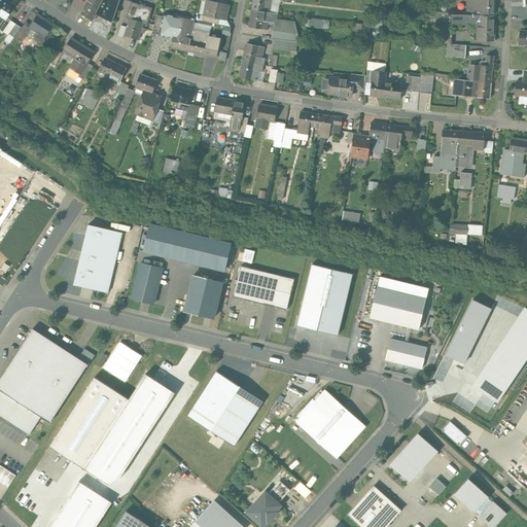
[(15,2),(12,0),(0,0),(0,9),(7,14),(15,2)]
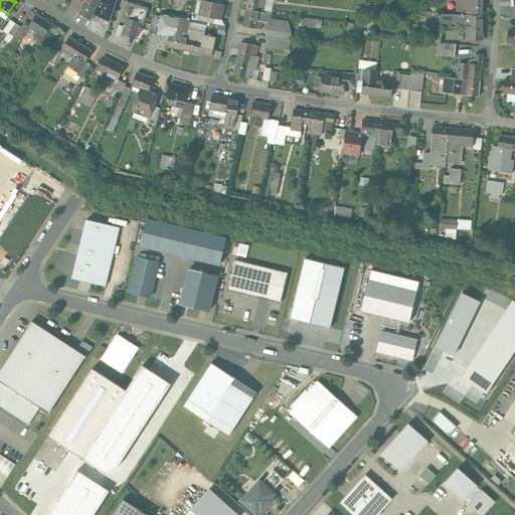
[(86,0),(78,14),(92,21),(96,14),(103,0),(86,0)]
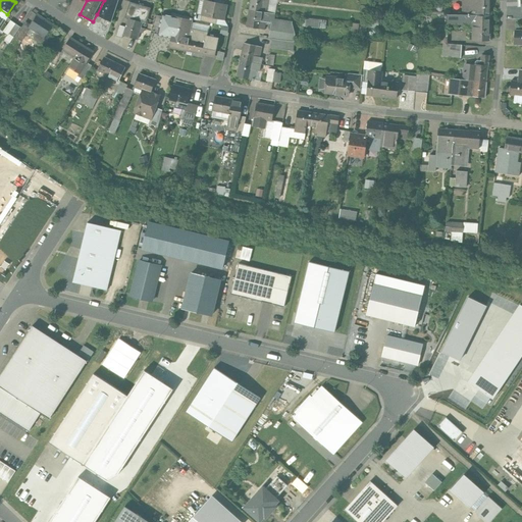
[(104,0),(97,14),(112,22),(119,0),(104,0)]
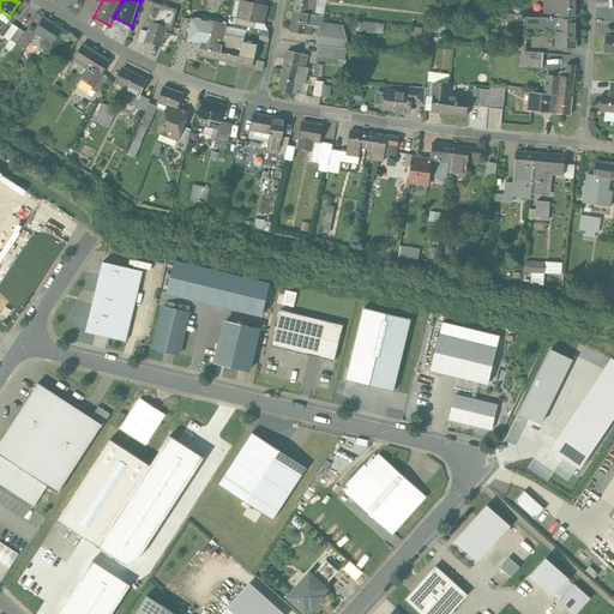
[(317,0),(295,0),(295,1),(294,11),(308,14),(311,2),(315,4),(317,0)]
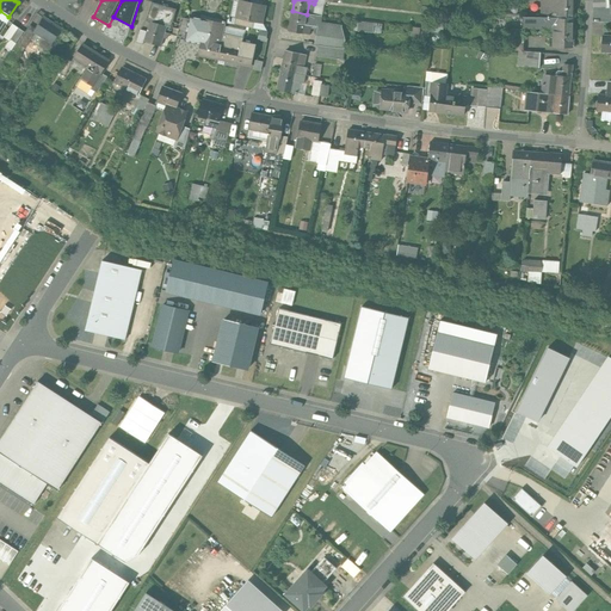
[(542,0),(542,18),(560,18),(574,19),(574,0),(542,0)]
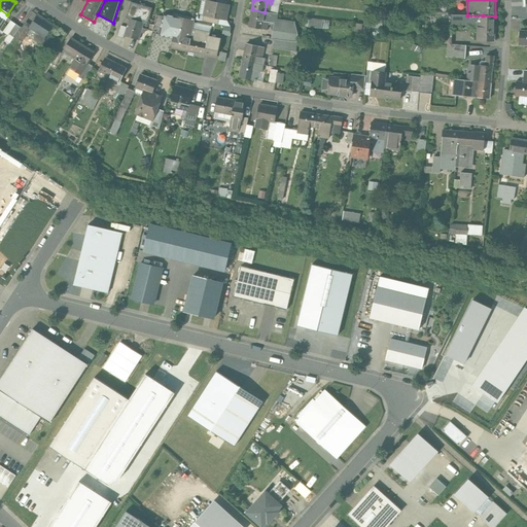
[(227,4),(209,1),(207,15),(219,19),(223,19),(225,16),(225,11),(229,8),(227,4)]
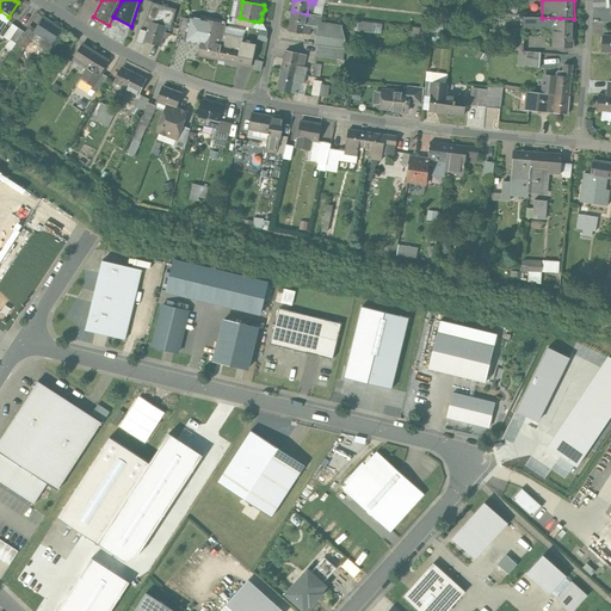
[(177,10),(153,2),(147,22),(150,23),(150,22),(166,26),(171,28),(177,10)]
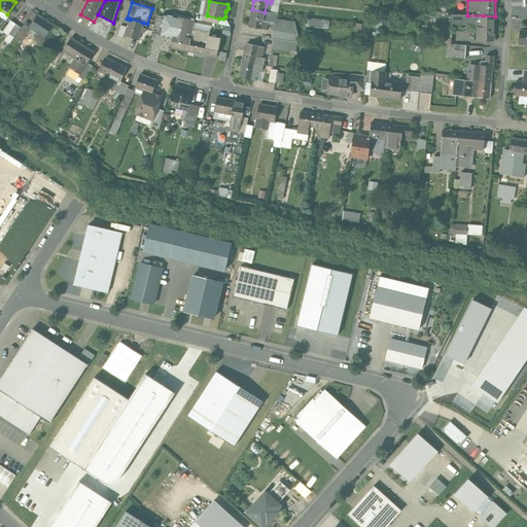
[(265,12),(252,9),(248,26),(266,30),(267,23),(262,22),(265,12)]
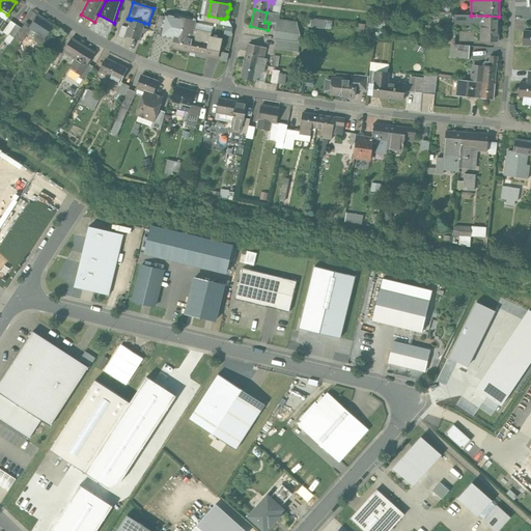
[(221,19),(208,16),(205,15),(204,22),(220,24),(221,19)]
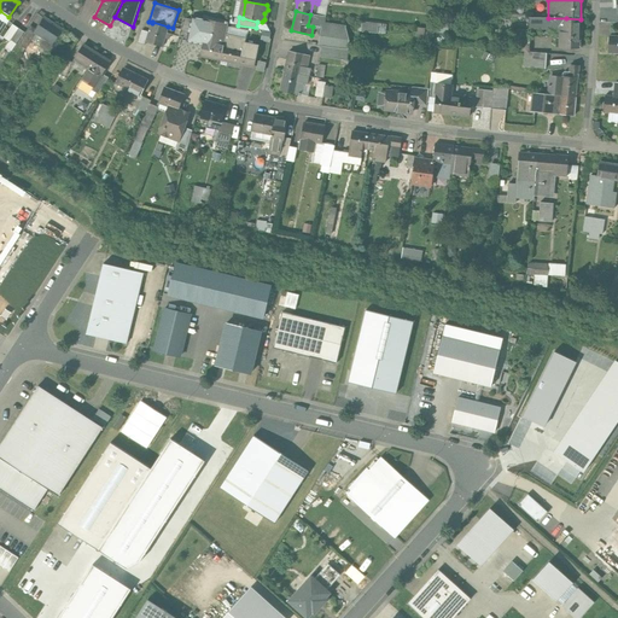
[(581,19),(566,18),(548,18),(529,17),(529,29),(559,29),(559,47),(579,47),(581,19)]
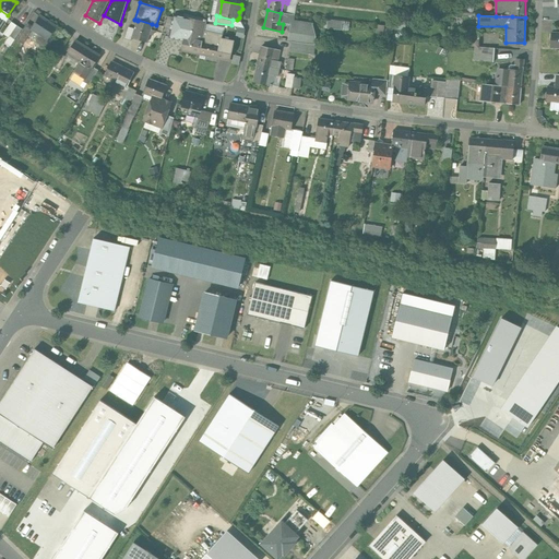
[(38,16),(30,30),(46,39),(54,26),(38,16)]
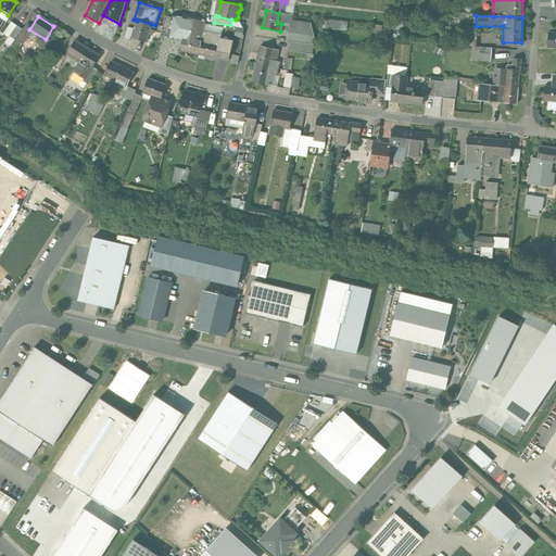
[(182,20),(165,16),(162,33),(179,37),(182,20)]
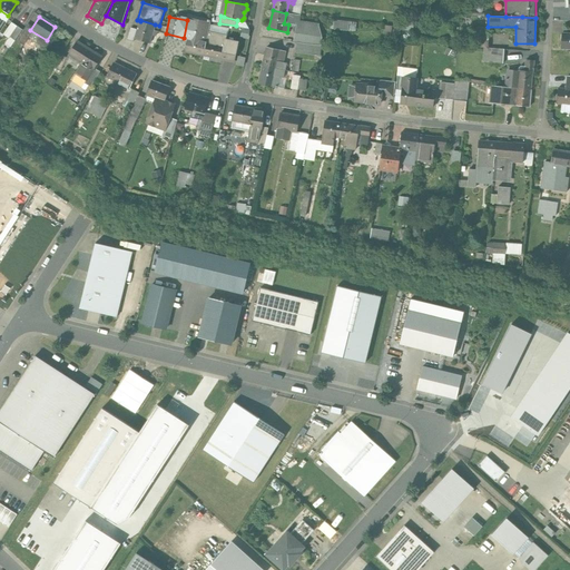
[(155,25),(140,20),(140,21),(139,26),(138,26),(137,30),(135,39),(150,43),(153,36),(156,37),(157,32),(154,31),(155,25)]
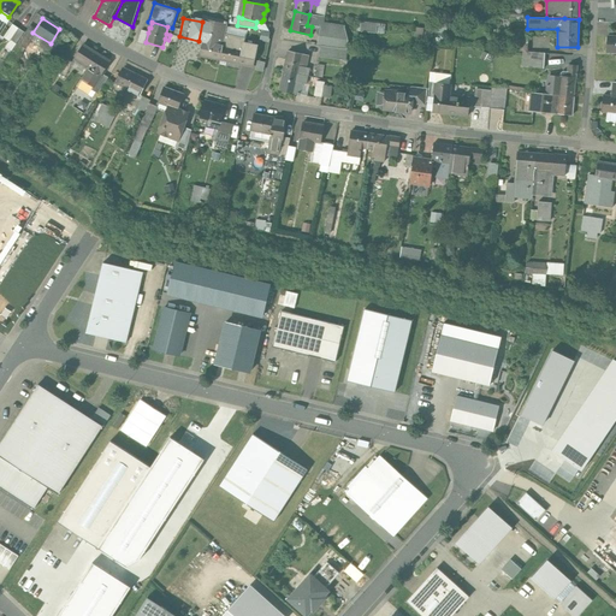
[(202,22),(199,41),(203,41),(201,57),(220,60),(226,35),(226,30),(215,28),(215,24),(202,22)]
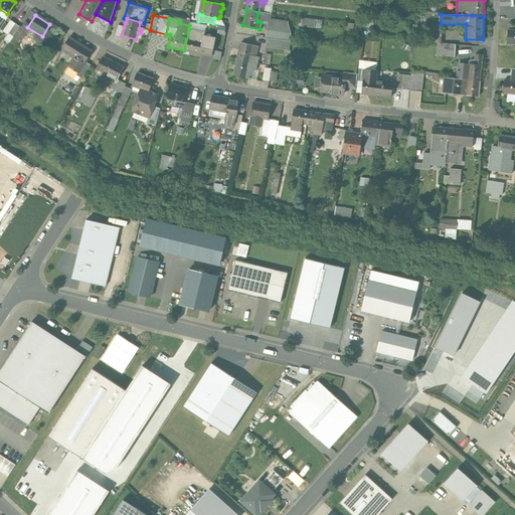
[(301,18),(301,26),(324,27),(324,18),(301,18)]
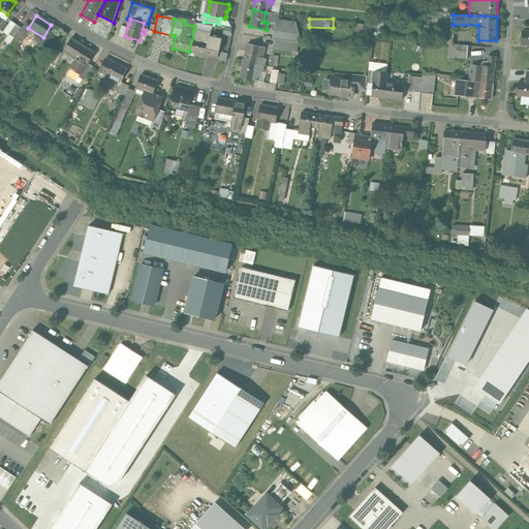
[(127,28),(121,26),(118,37),(124,38),(125,36),(127,28)]
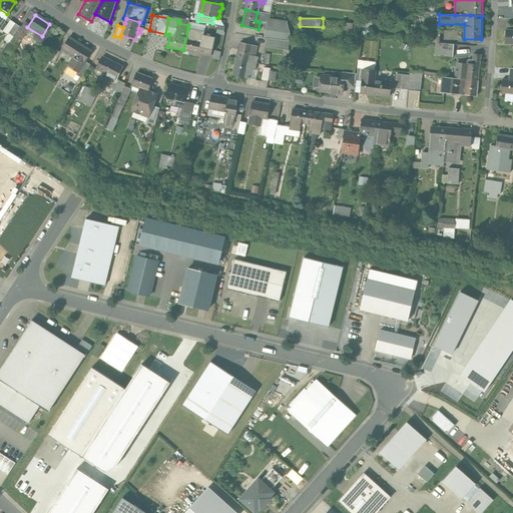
[(440,26),(428,25),(427,42),(436,42),(439,42),(440,26)]
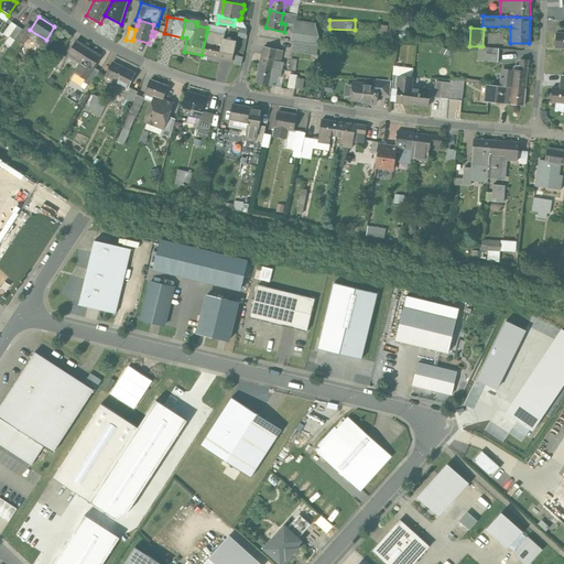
[(225,35),(207,32),(202,55),(202,61),(207,62),(208,56),(220,60),(220,57),(232,61),(237,42),(224,40),(225,35)]
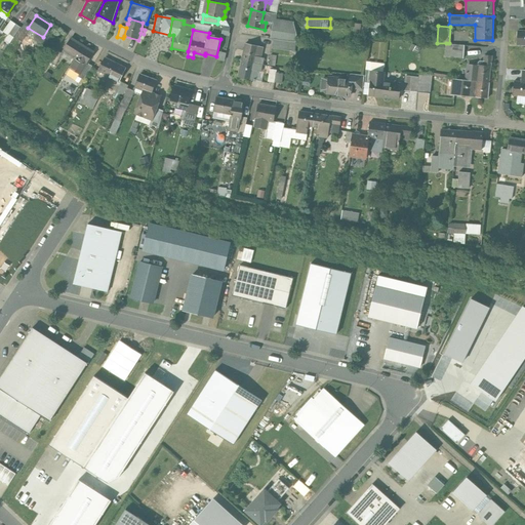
[(94,52),(71,38),(63,50),(76,58),(70,69),(80,74),(80,75),(88,64),(87,63),(88,63),(94,52)]
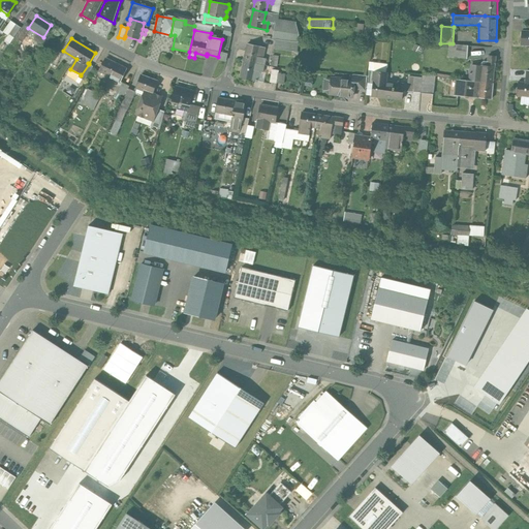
[(265,48),(247,43),(244,60),(265,64),(266,58),(262,58),(265,48)]
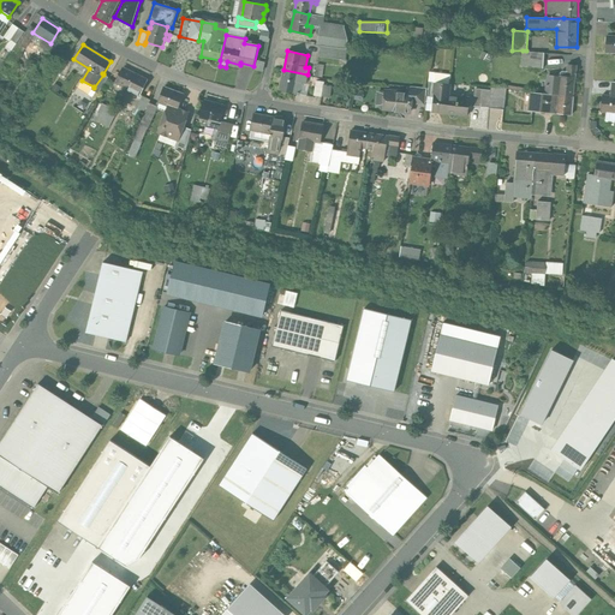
[(526,51),(523,51),(521,66),(543,69),(544,53),(526,51)]
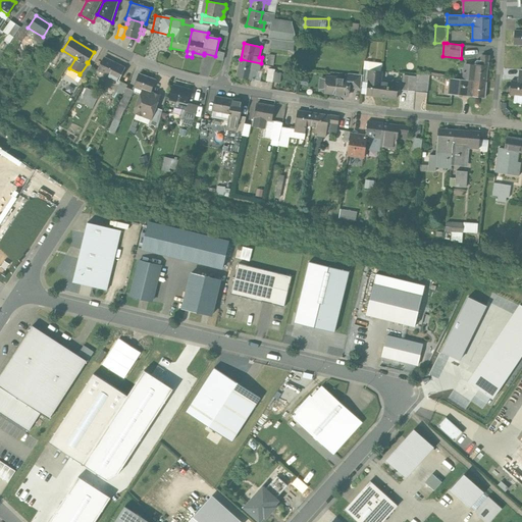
[(242,47),(235,47),(233,55),(241,56),(242,47)]
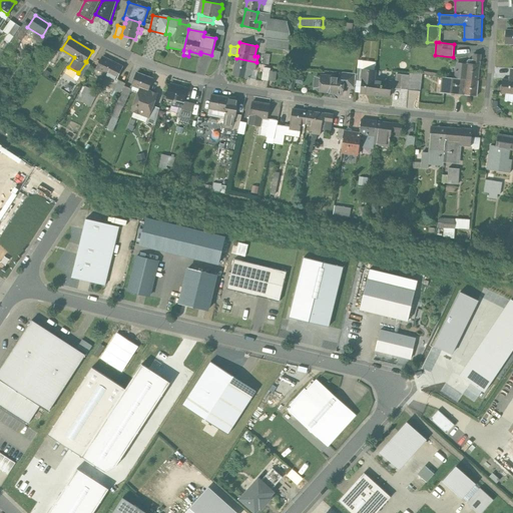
[(60,52),(55,49),(48,61),(53,64),(60,52)]
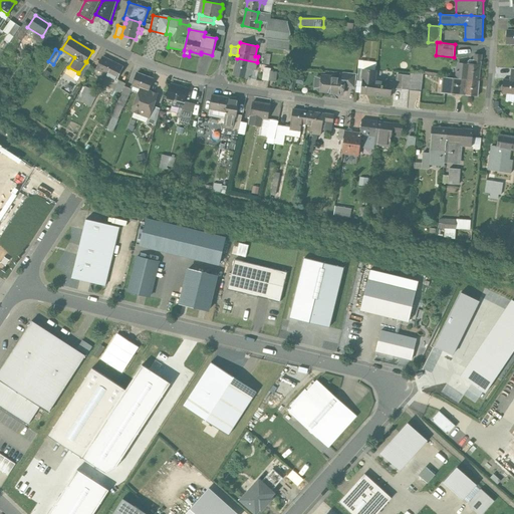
[(266,52),(264,62),(270,63),(272,54),(266,52)]
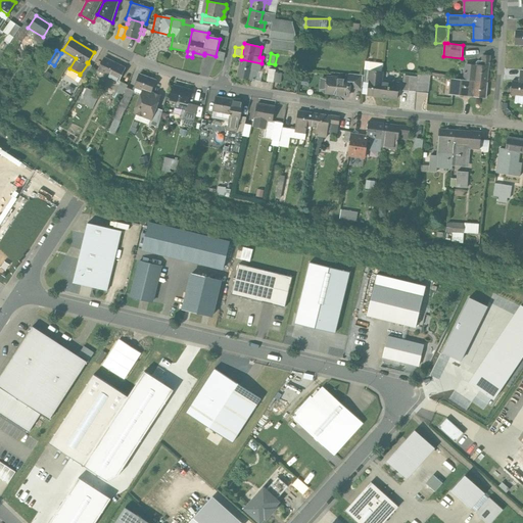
[(482,65),(476,64),(475,81),(487,82),(488,66),(489,66),(490,55),(483,55),(482,65)]
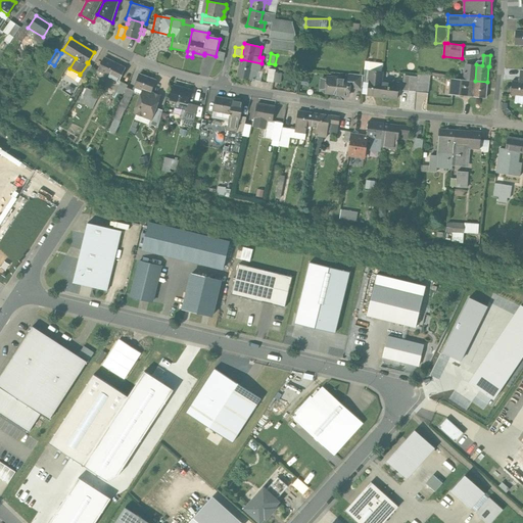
[(121,65),(105,57),(98,70),(113,78),(121,65)]
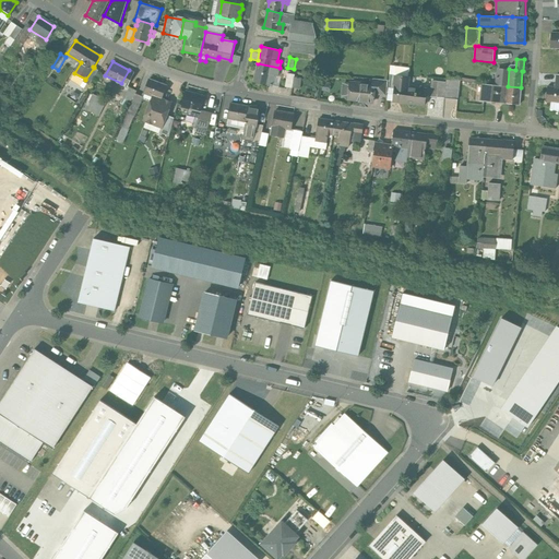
[(280,68),(258,63),(253,81),(272,85),(274,74),(277,75),(280,68)]
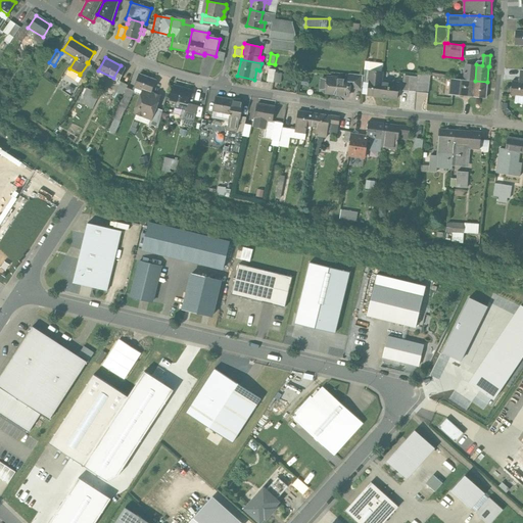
[(383,63),(370,61),(369,63),(369,69),(371,69),(370,82),(369,94),(379,95),(381,81),(383,63)]
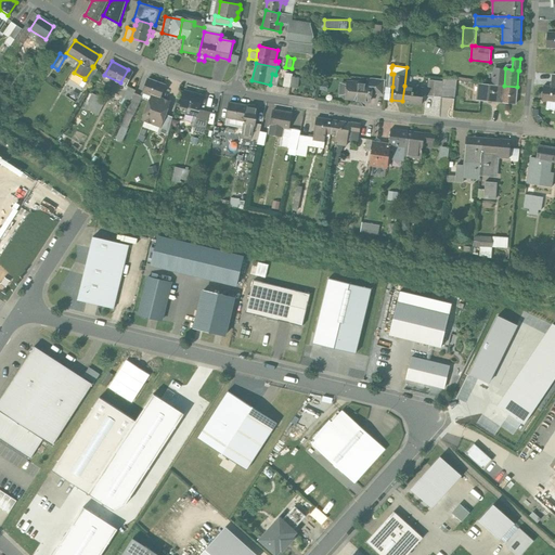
[(93,67),(85,79),(85,78),(82,81),(89,85),(99,69),(93,66),(92,66),(93,67)]
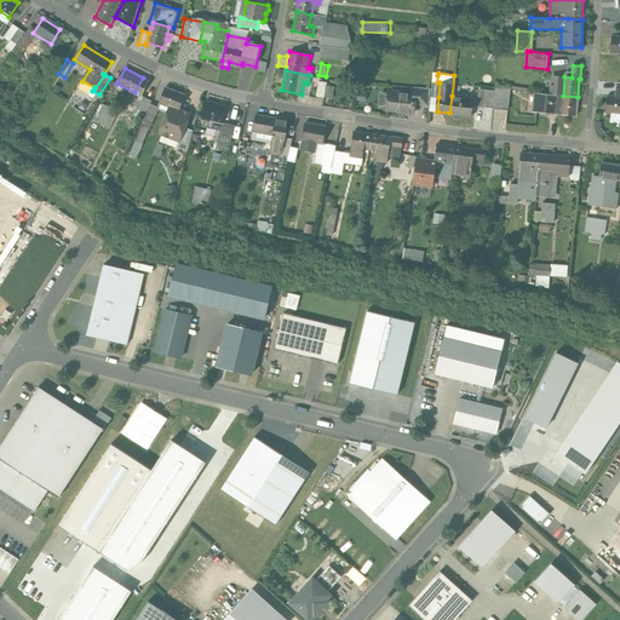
[(185,95),(165,87),(160,103),(172,108),(179,110),(185,95)]
